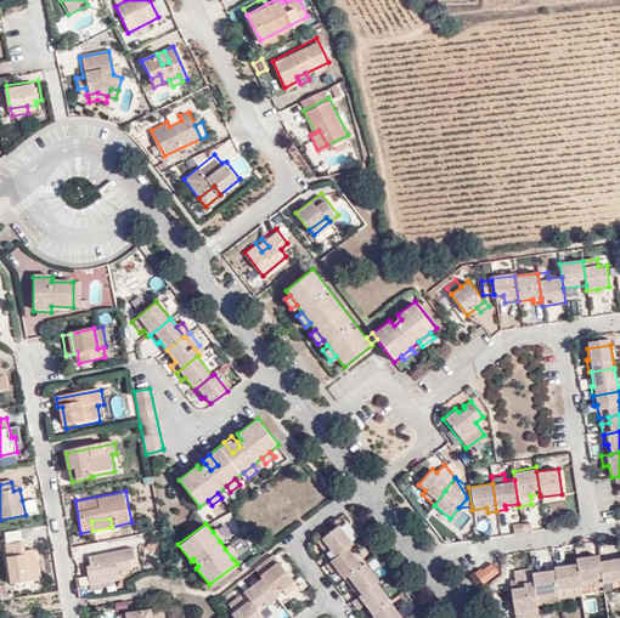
[(332,549),(327,553),(332,561),(349,548),(355,544),(338,523),(322,536),(332,549)]
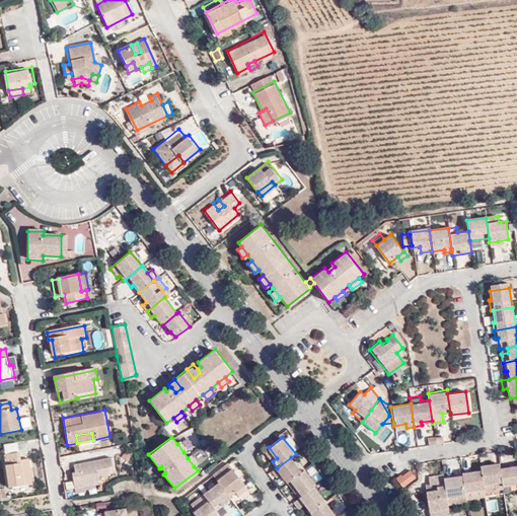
[(181,441),(177,444),(183,452),(188,449),(181,441)]
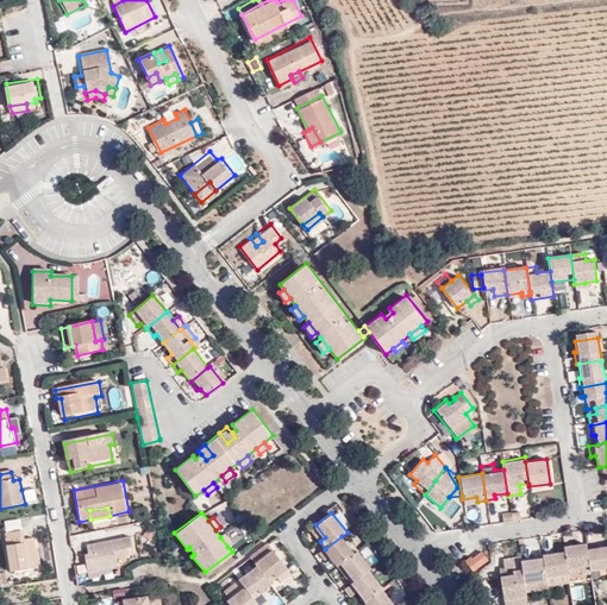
[(325,537),(315,524),(310,529),(320,541),(325,537)]
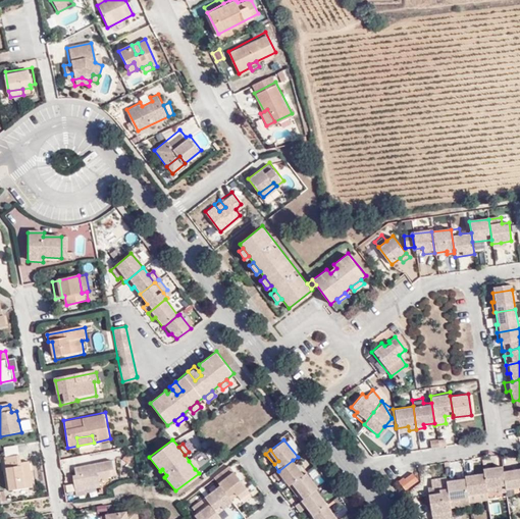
[(19,460),(18,453),(2,456),(8,489),(33,484),(29,458),(19,460)]
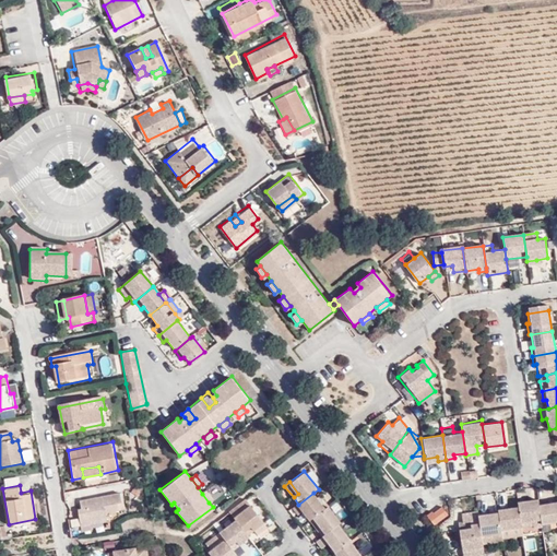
[(206,489),(202,494),(209,503),(213,498),(206,489)]
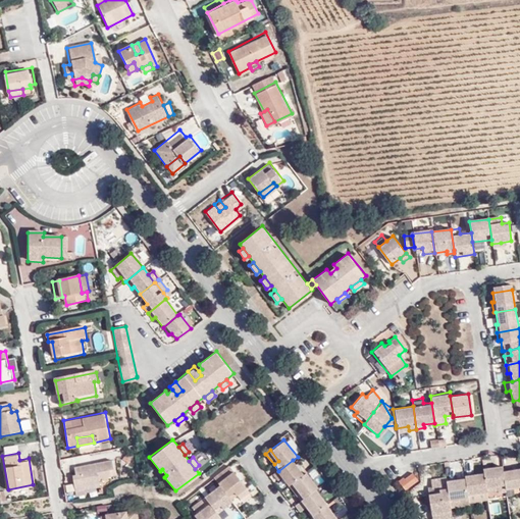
[(79,489),(90,488),(100,486),(99,479),(105,478),(103,468),(114,466),(112,459),(73,466),(74,474),(71,474),(74,490),(79,489)]
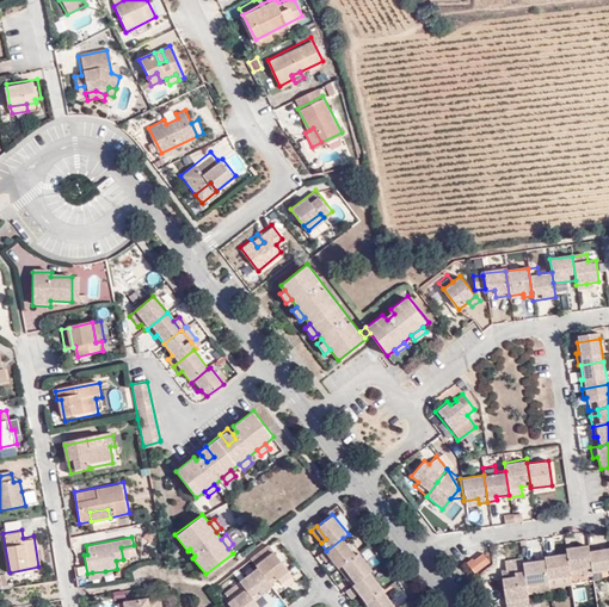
[(332,557),(340,568),(343,567),(356,557),(345,543),(343,538),(326,551),(320,556),(325,563),(332,557)]
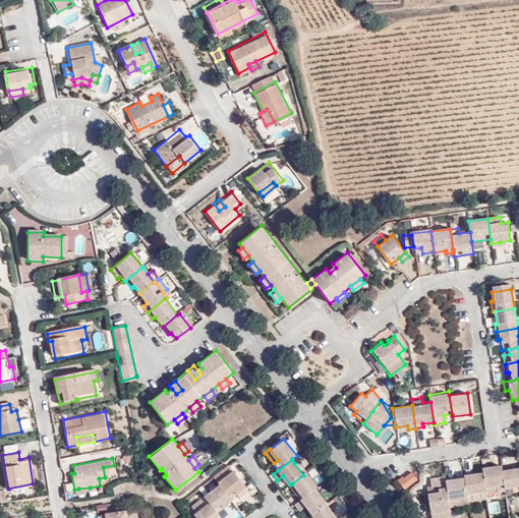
[(294,463),(303,475),(307,472),(307,471),(299,459),(294,463)]
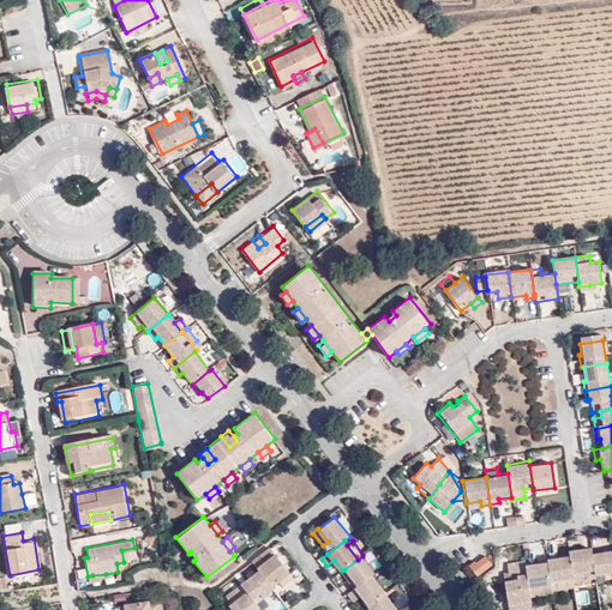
[(568,550),(569,556),(571,575),(585,573),(586,581),(594,579),(594,575),(591,550),(591,547),(568,550)]
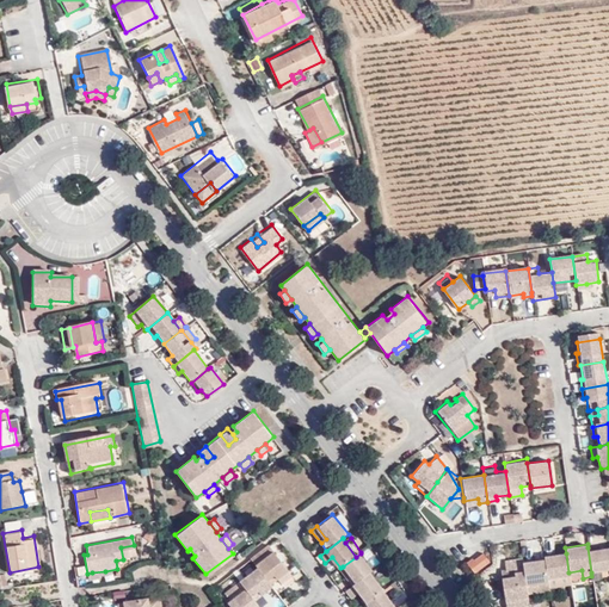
[(121,547),(123,559),(135,557),(134,545),(121,547)]
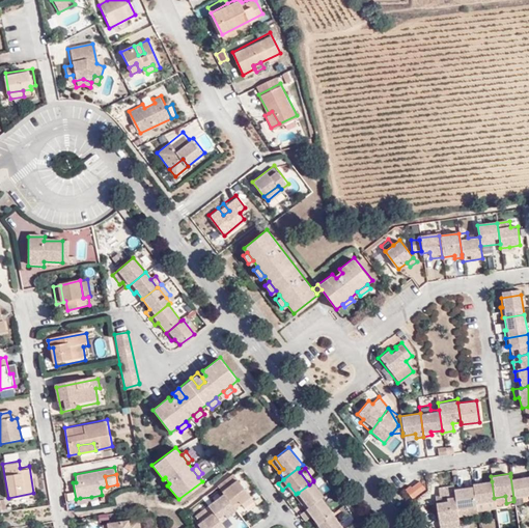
[(218,488),(223,495),(233,508),(241,502),(245,506),(253,500),(233,475),(218,488)]
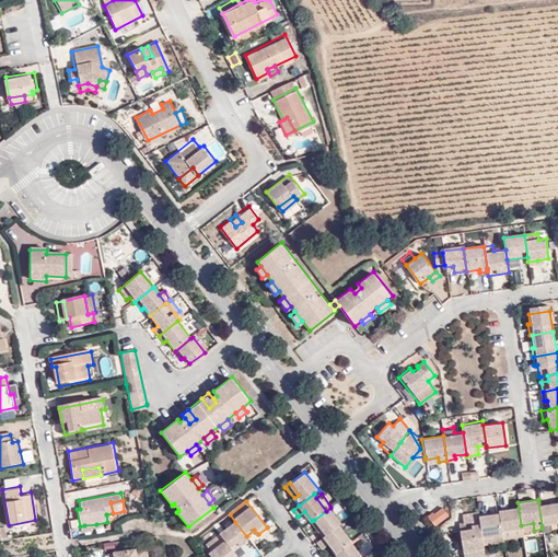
[(548,501),(538,502),(542,525),(557,522),(557,501),(549,503),(548,501)]
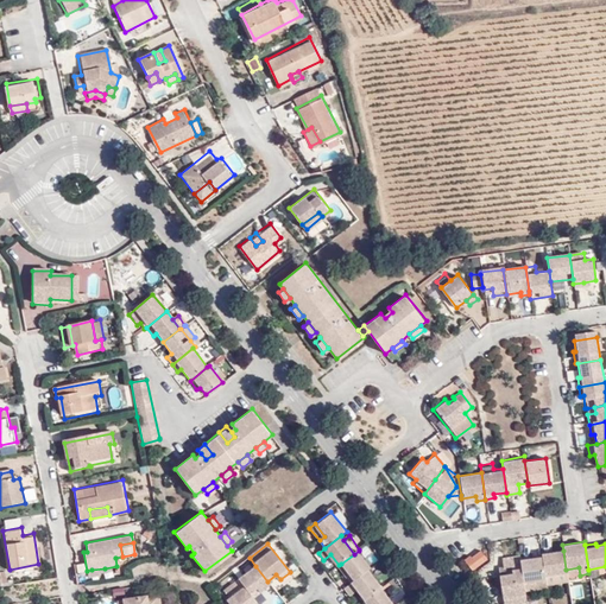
[(486,555),(481,547),(472,554),(478,564),(486,555)]
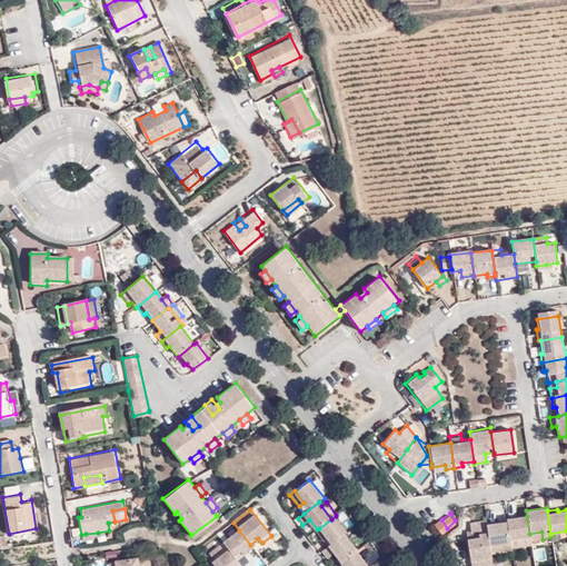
[(506,516),(507,522),(509,540),(529,537),(529,534),(527,516),(515,518),(515,515),(506,516)]
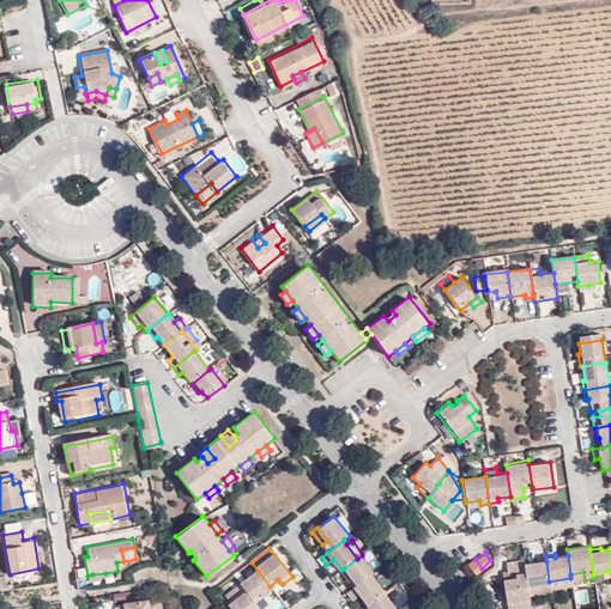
[(349,583),(354,590),(371,577),(376,573),(362,555),(357,559),(344,568),(352,580),(349,583)]
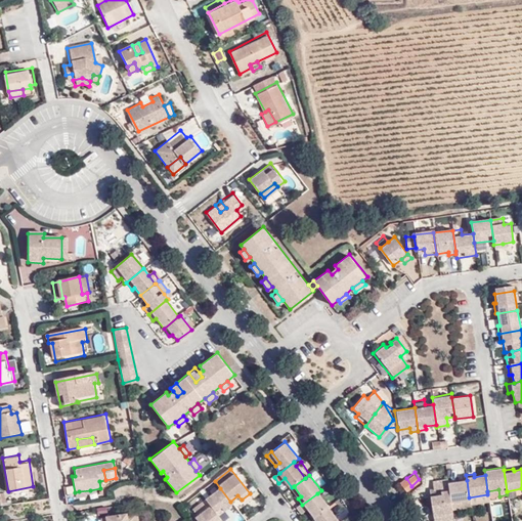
[(406,490),(411,486),(406,478),(405,477),(399,481),(406,490)]
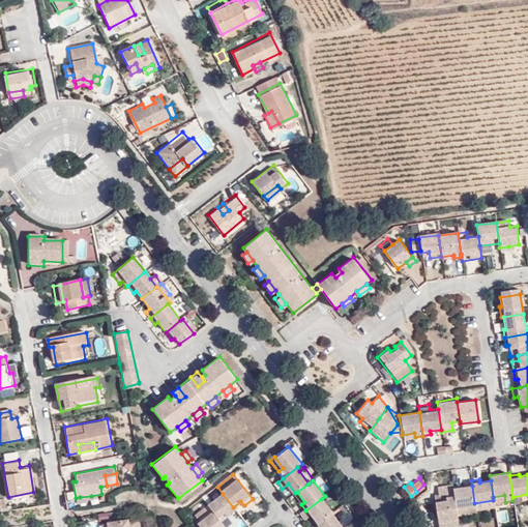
[(456,516),(455,507),(451,486),(451,482),(436,485),(437,494),(432,495),(436,522),(456,520),(456,516)]
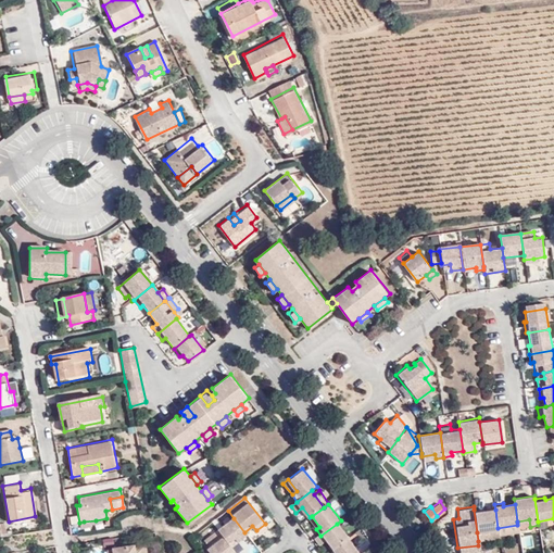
[(477,532),(498,529),(498,528),(495,510),(482,512),(482,508),(474,510),(477,532)]
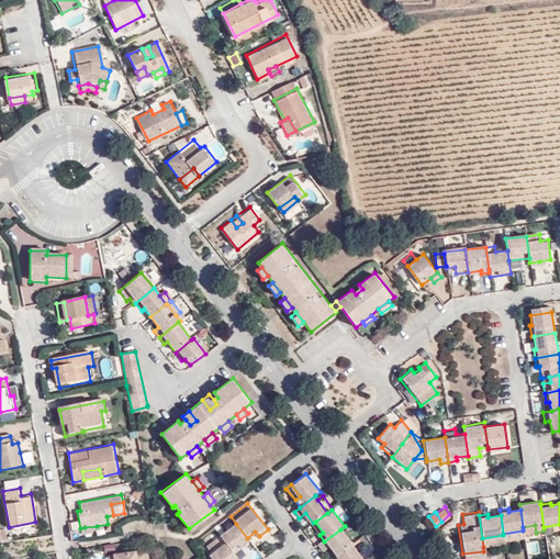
[(323,533),(315,522),(313,523),(309,526),(316,536),(320,535),(323,533)]
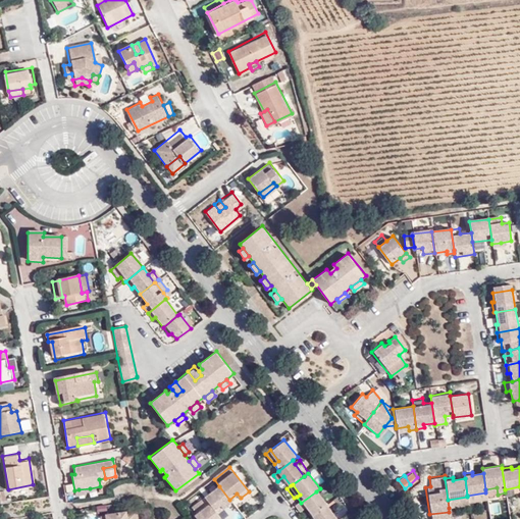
[(216,515),(231,503),(229,500),(219,486),(204,499),(209,505),(216,515)]
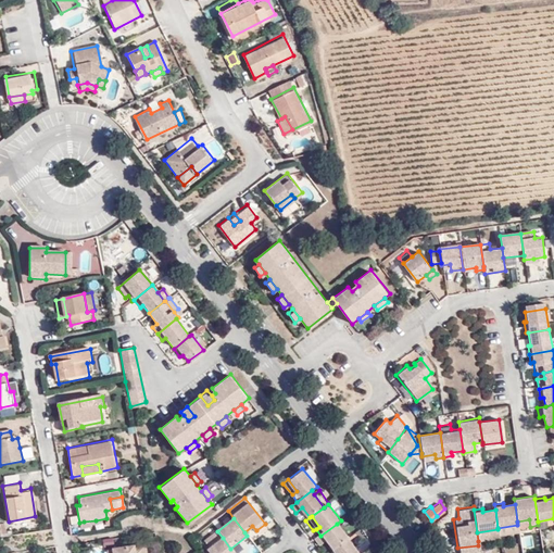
[(76,519),(68,519),(68,532),(77,531),(76,519)]
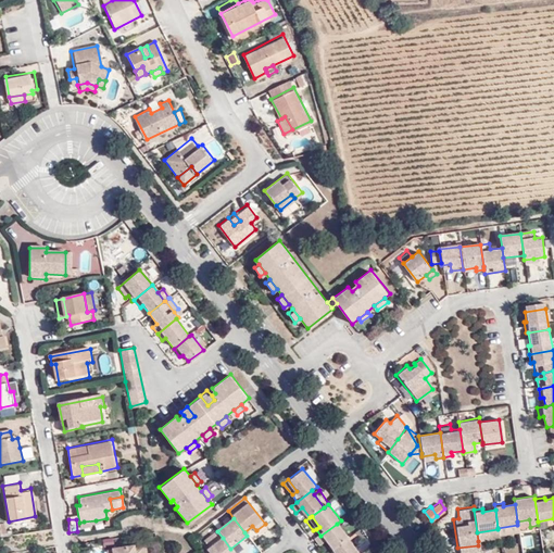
[(97,529),(96,520),(84,522),(86,531),(97,529)]
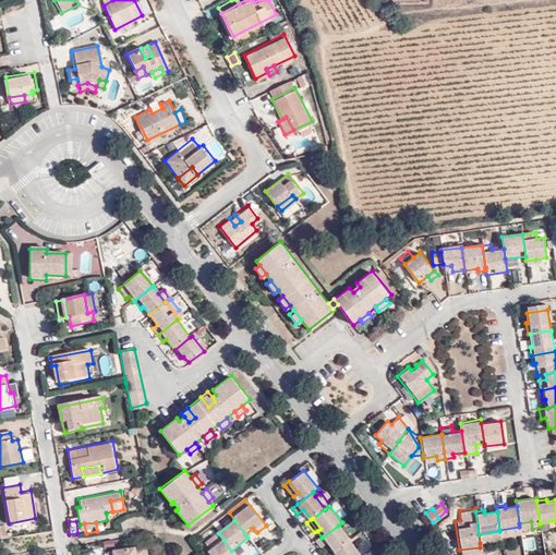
[(321,550),(327,545),(333,554),(350,540),(338,526),(322,538),(316,542),(321,550)]
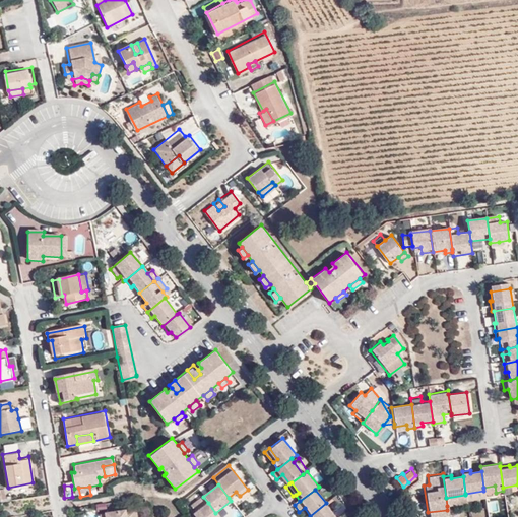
[(483,491),(465,494),(465,495),(466,502),(486,499),(483,491)]
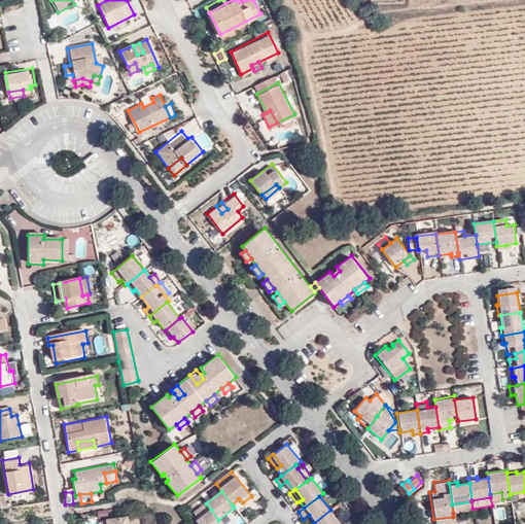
[(471,501),(452,504),(453,513),(473,510),(473,509),(471,501)]
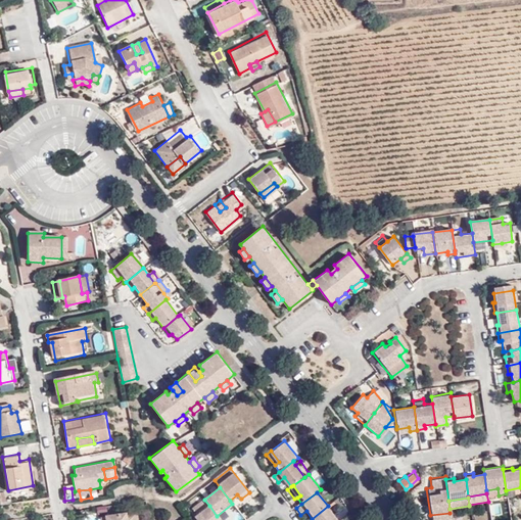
[(196,516),(209,506),(204,500),(192,510),(196,516)]
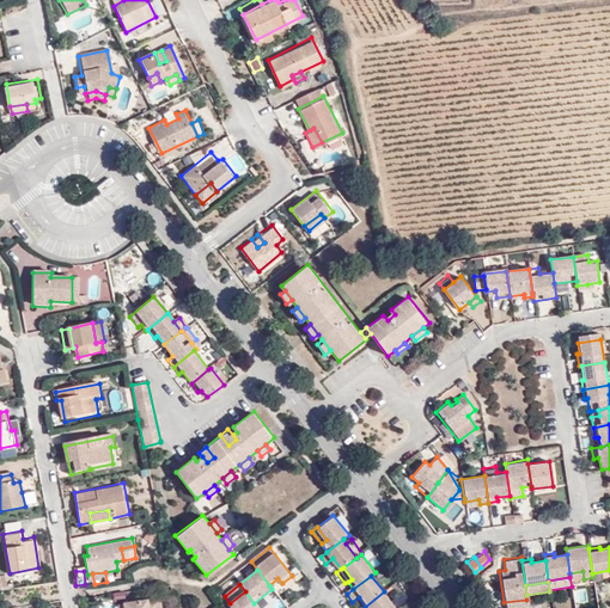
[(229,605),(231,607),(256,607),(254,603),(245,591),(230,603),(229,605)]
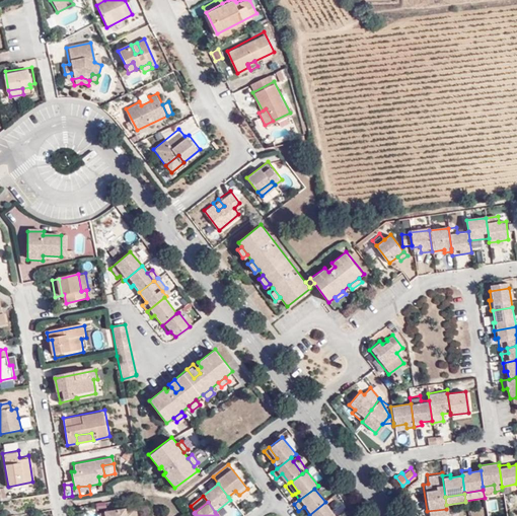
[(336,515),(325,502),(309,515),(336,515)]
